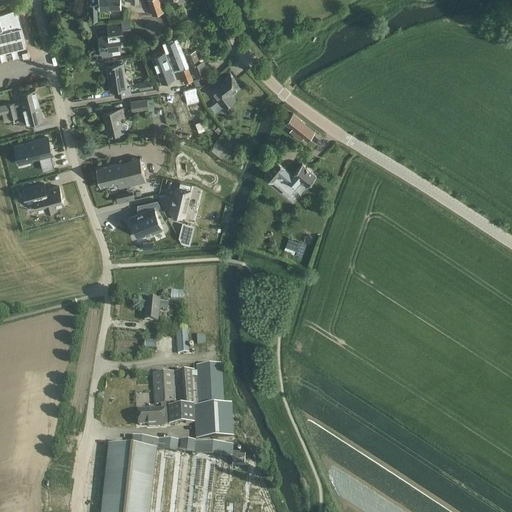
[(110,9),(109,0),(98,0),(99,9),(110,9)]
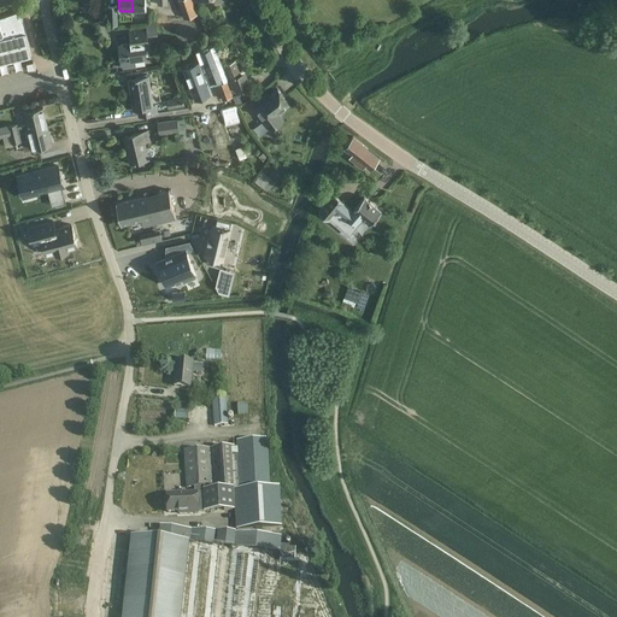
[(131,0),(133,11),(146,10),(145,0),(131,0)]
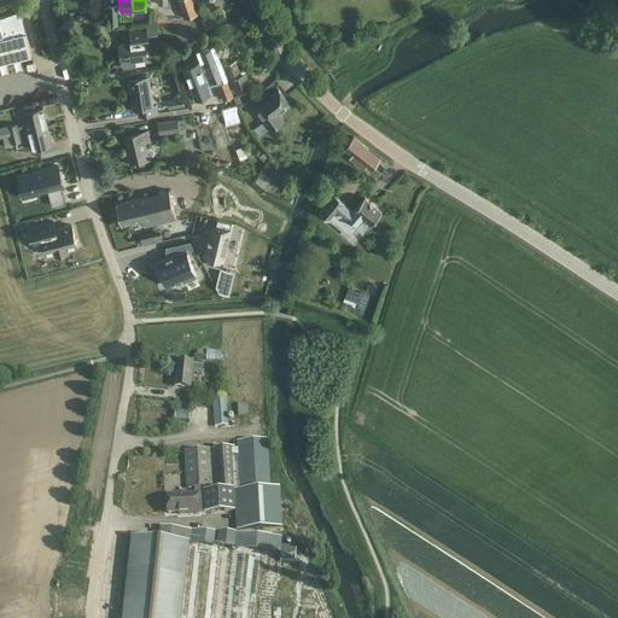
[(185,18),(197,15),(191,0),(179,0),(178,0),(185,18)]
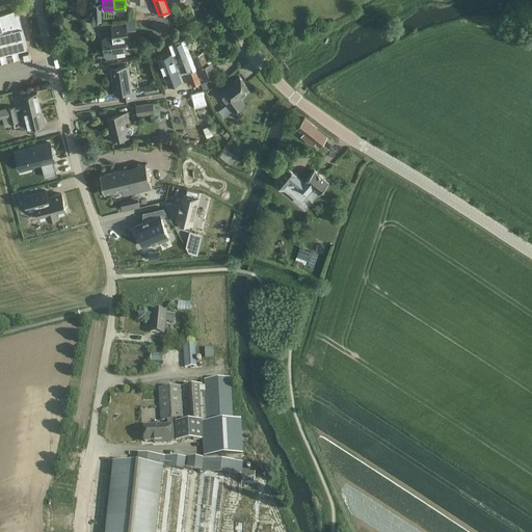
[(178,5),(171,7),(176,17),(182,15),(178,5)]
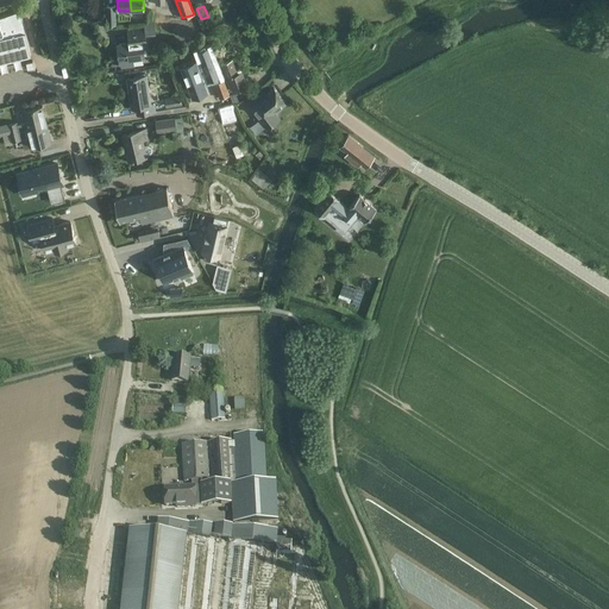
[(0,63),(31,56),(25,32),(24,33),(22,23),(23,22),(22,11),(0,18),(0,63)]
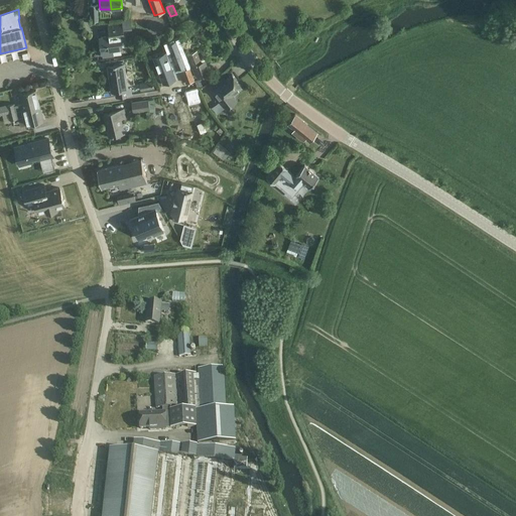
[(110,36),(100,37),(102,51),(103,51),(103,57),(113,56),(114,56),(114,55),(113,50),(121,49),(123,49),(122,47),(122,40),(124,40),(123,32),(133,31),(131,19),(122,20),(122,24),(121,24),(111,26),(112,33),(109,33),(110,36)]
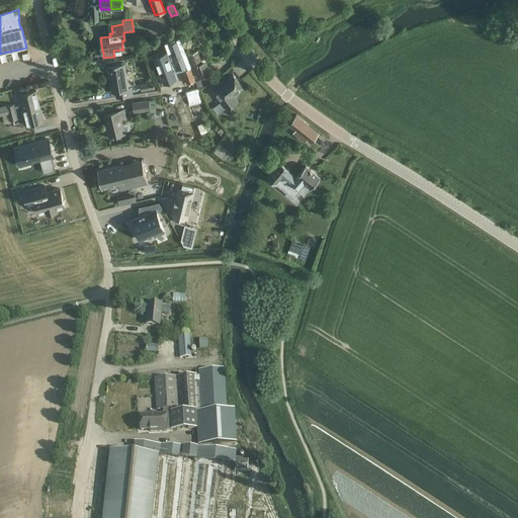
[(186,65),(177,41),(169,45),(177,68),(186,65)]
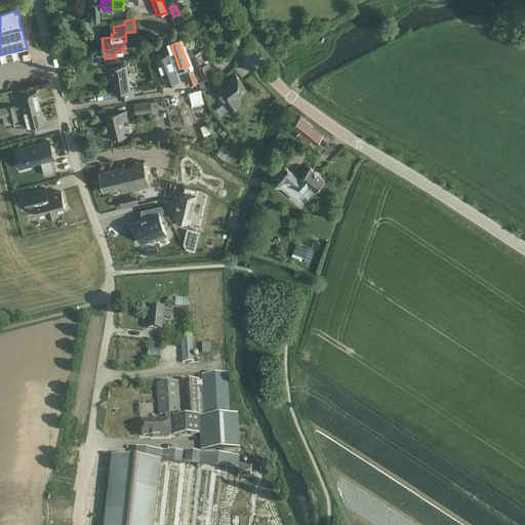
[(192,55),(197,67),(201,80),(213,75),(211,69),(207,70),(200,52),(192,55)]
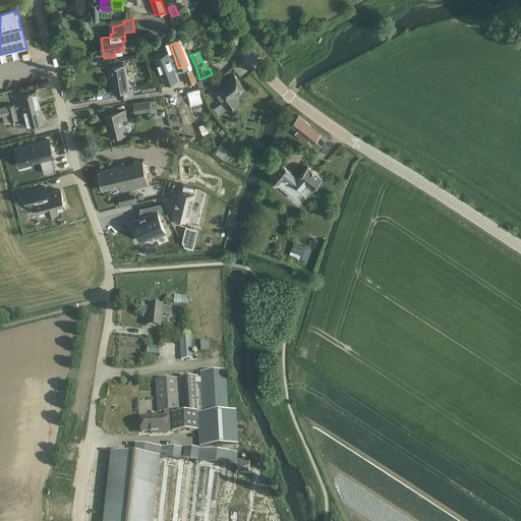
[(125,64),(109,67),(113,93),(116,92),(117,98),(132,96),(131,89),(129,90),(125,64)]
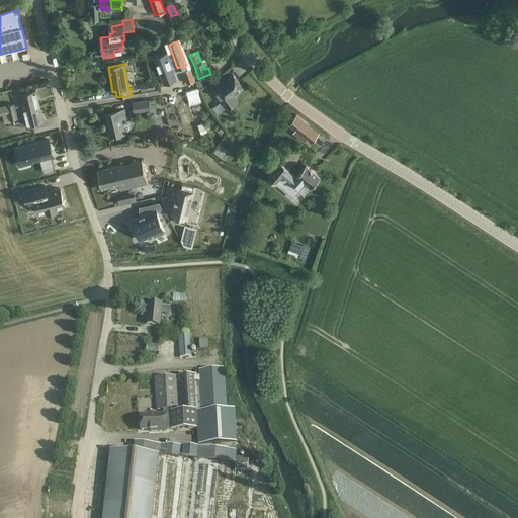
[(182,71),(187,84),(194,81),(190,69),(182,71)]
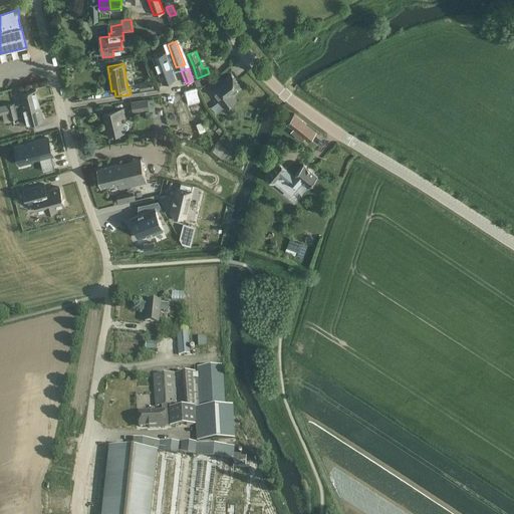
[(230,76),(214,91),(228,108),(238,100),(234,95),(242,88),(230,76)]
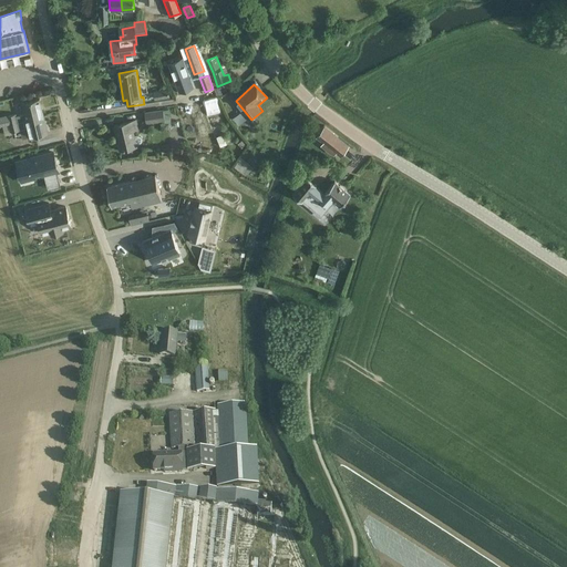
[(155,100),(169,98),(168,90),(154,92),(155,100)]
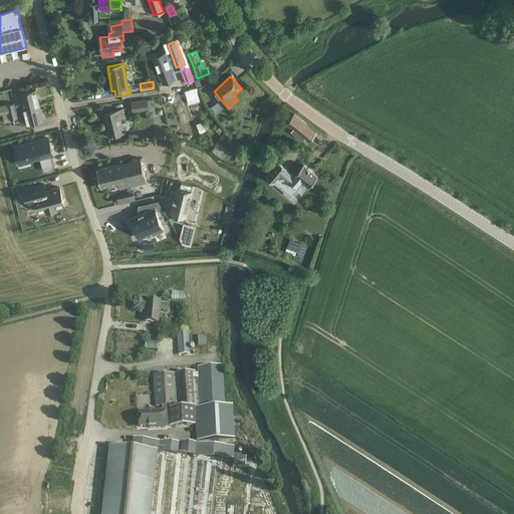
[(0,108),(2,113),(8,112),(15,110),(24,108),(39,104),(36,90),(29,91),(29,90),(27,91),(27,92),(20,93),(22,103),(15,105),(14,103),(6,105),(7,106),(0,108)]
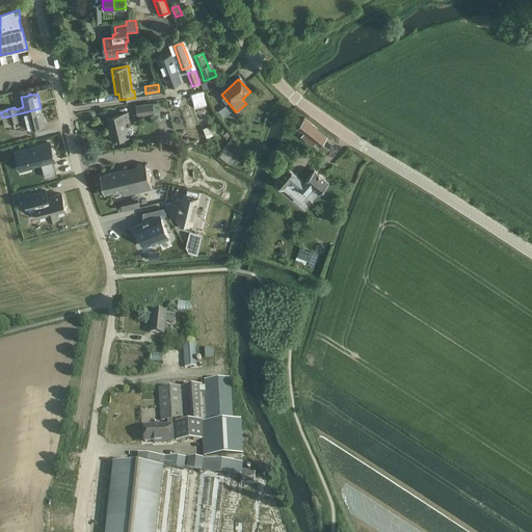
[(138,115),(154,113),(154,118),(160,117),(159,103),(136,106),(138,115)]
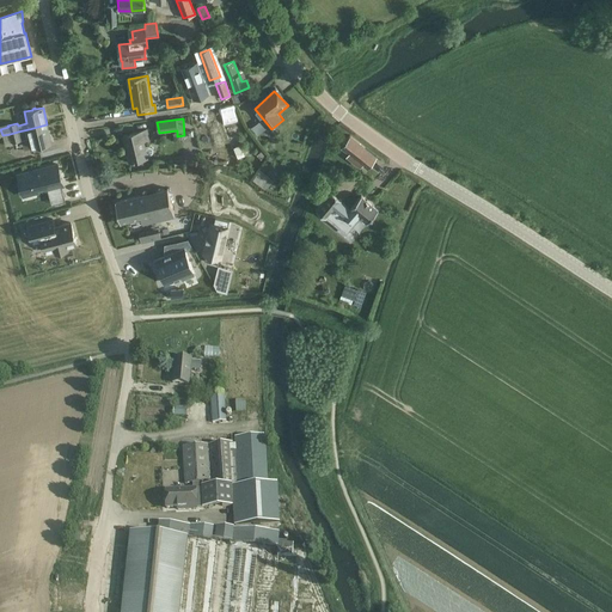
[(230,120),(222,122),(232,145),(239,142),(230,120)]
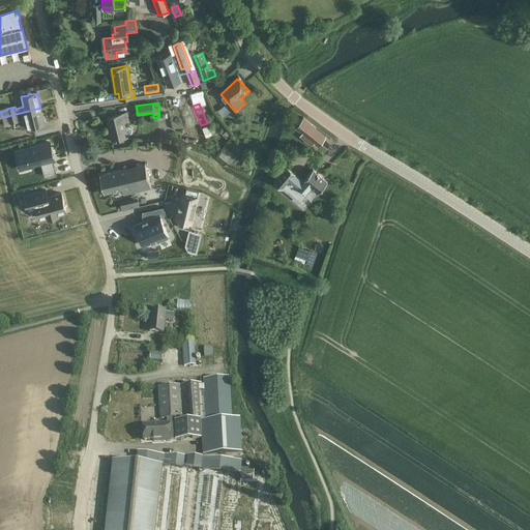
[(40,108),(25,112),(28,127),(45,124),(40,108)]
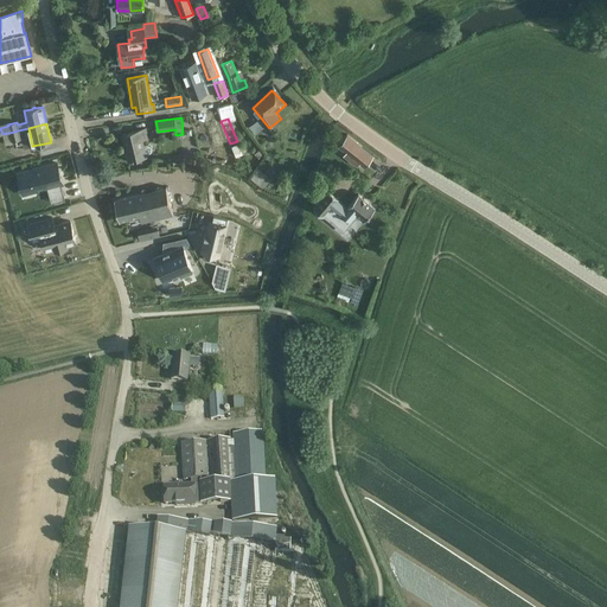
[(148,140),(148,139),(146,129),(122,135),(128,161),(146,157),(141,141),(148,140)]
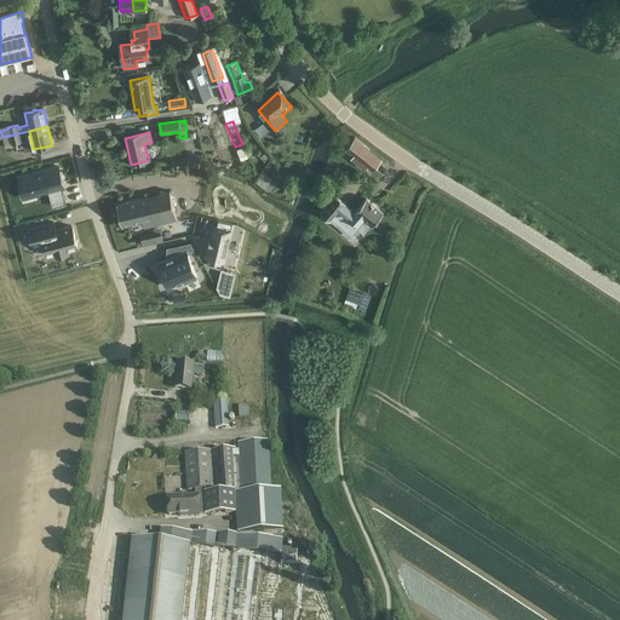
[(18,133),(10,136),(12,144),(21,143),(18,133)]
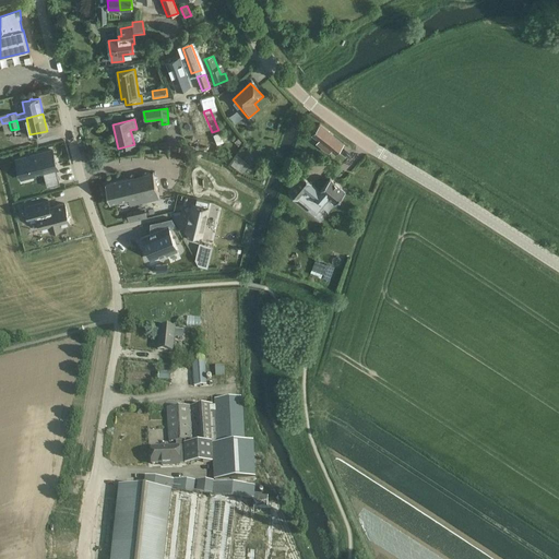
[(320,125),(311,134),(320,140),(317,143),(329,153),(331,150),(336,153),(344,143),(320,125)]
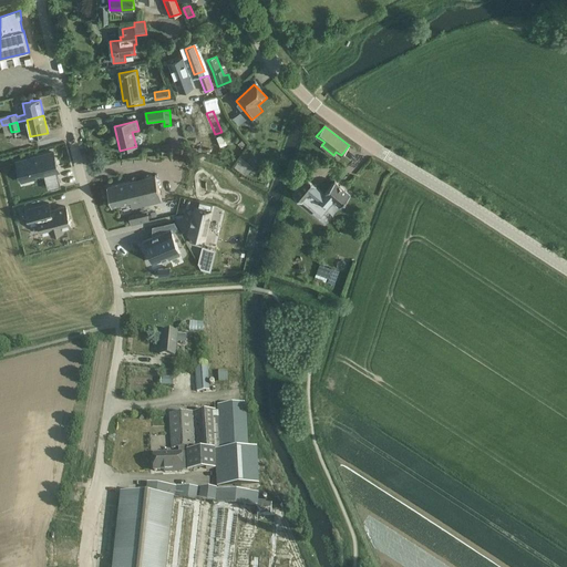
[(223,135),(216,137),(220,147),(227,145),(223,135)]
